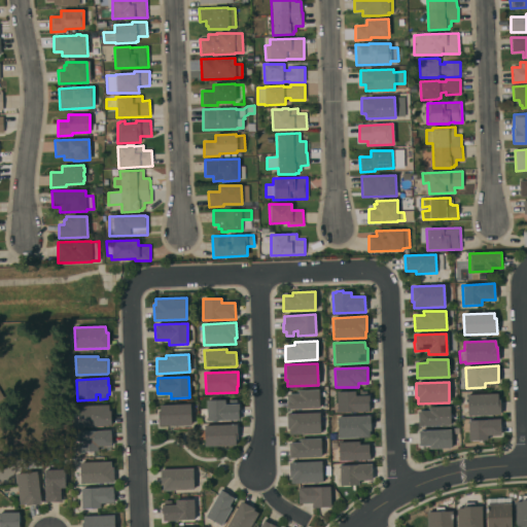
[(287,410),(286,394),(296,394),(296,391),(318,390),(319,409),(287,410)]
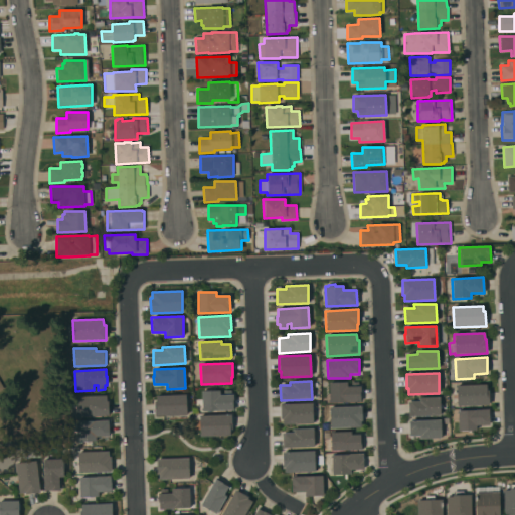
[(329,403),(329,383),(331,383),(331,382),(338,382),(346,382),(347,387),(351,387),(351,382),(358,382),(358,386),(360,386),(360,395),(360,402),(329,403)]
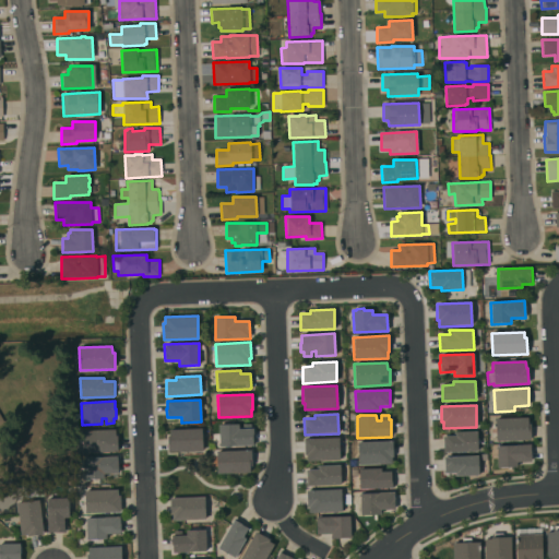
[(496,441),(495,419),(527,418),(527,424),(530,424),(531,440),(496,441)]
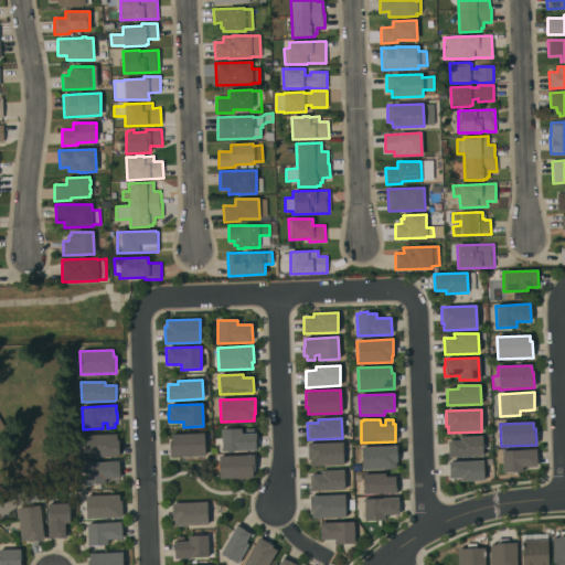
[(222,452),(221,429),(224,429),(224,428),(232,428),(232,429),(241,428),(241,434),(245,434),(245,429),(253,428),(253,434),(256,434),(256,443),(255,443),(256,450),(222,452)]
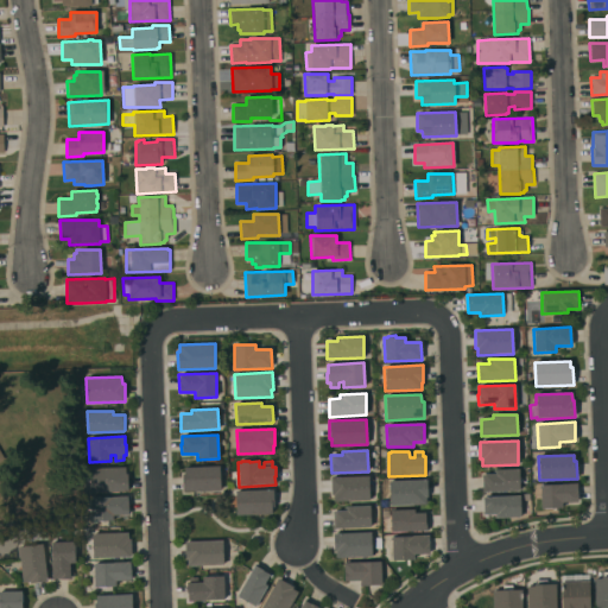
[(90,493),(89,469),(125,467),(125,474),(127,474),(128,492),(90,493)]
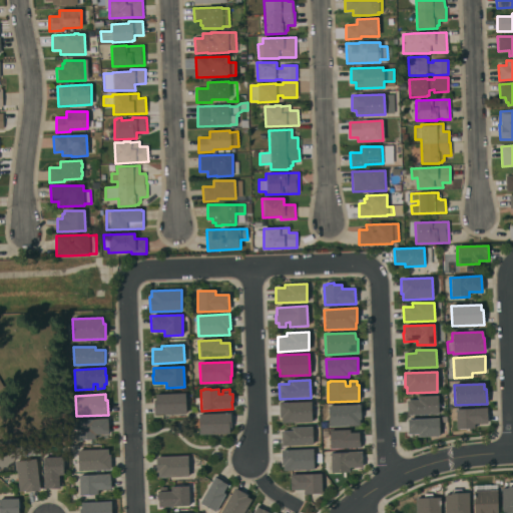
[(184,394),(185,414),(154,415),(153,401),(155,401),(155,395),(184,394)]
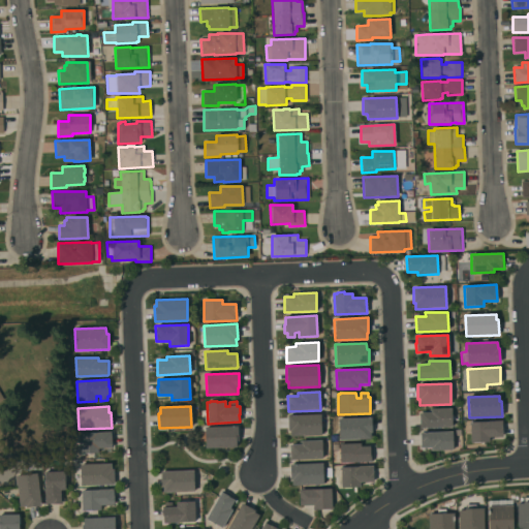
[(450,408),(452,427),(419,428),(419,413),(431,413),(430,409),(450,408)]
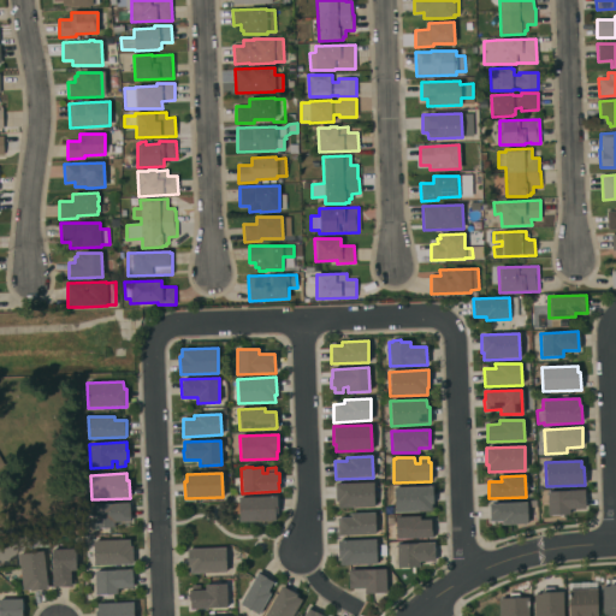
[(338,508),(338,502),(336,502),(335,484),(373,483),(374,507),(338,508)]
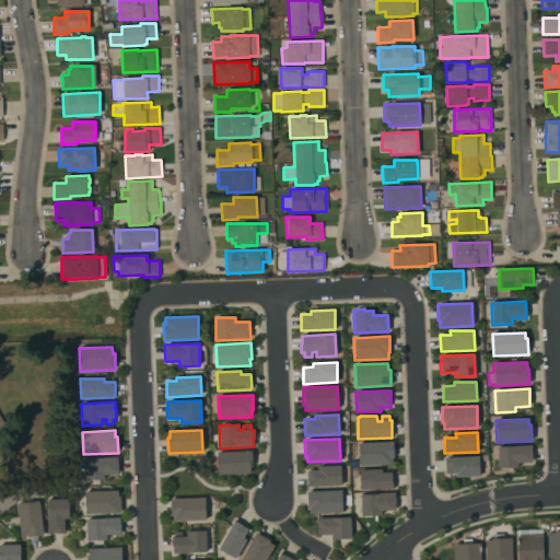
[(359,465),(358,443),(393,442),(393,458),(392,458),(392,464),(359,465)]
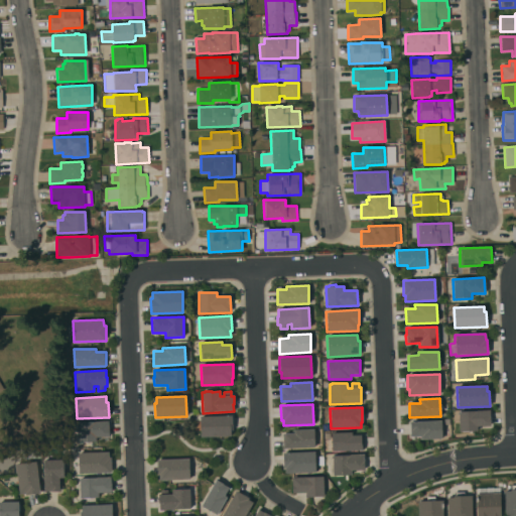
[(490,410),(490,426),(477,426),(477,431),(459,431),(458,412),(490,410)]
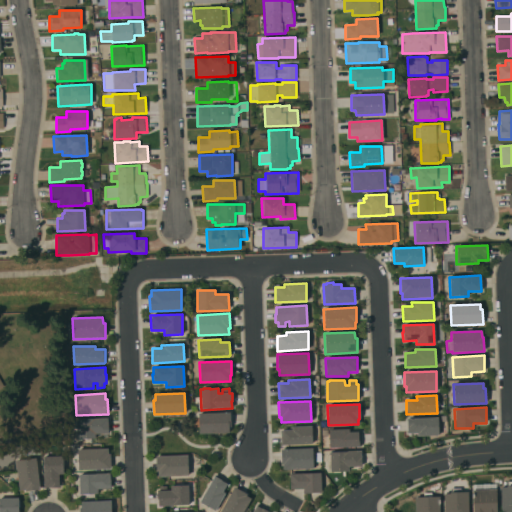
[(230,412),(231,427),(228,427),(229,433),(199,434),(198,414),(230,412)]
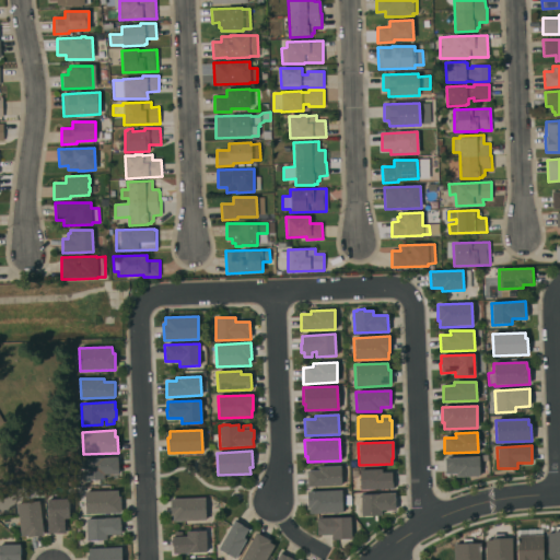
[(478,456),(479,477),(456,477),(455,474),(445,474),(444,458),(478,456)]
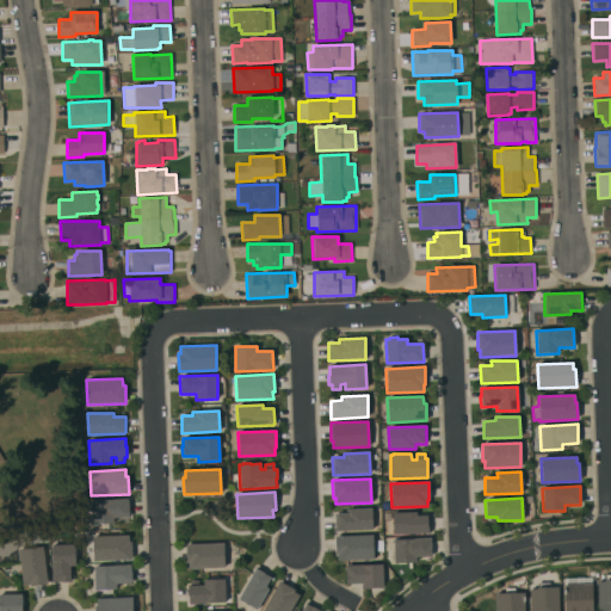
[(91,500),(128,499),(129,517),(113,518),(113,523),(104,524),(104,525),(96,525),(96,524),(92,524),(91,500)]
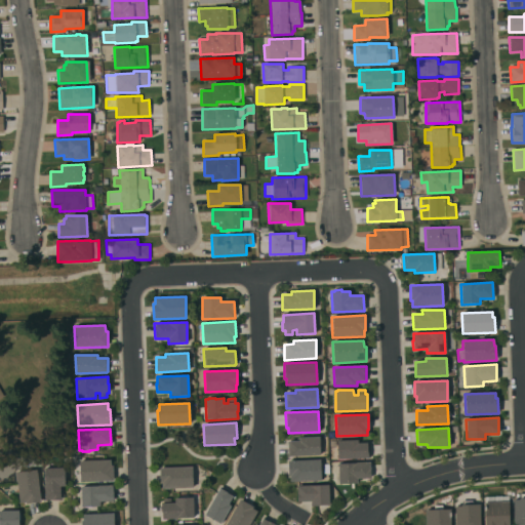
[(288,456),(287,442),(289,442),(289,441),(297,440),(296,438),(319,437),(320,455),(288,456)]
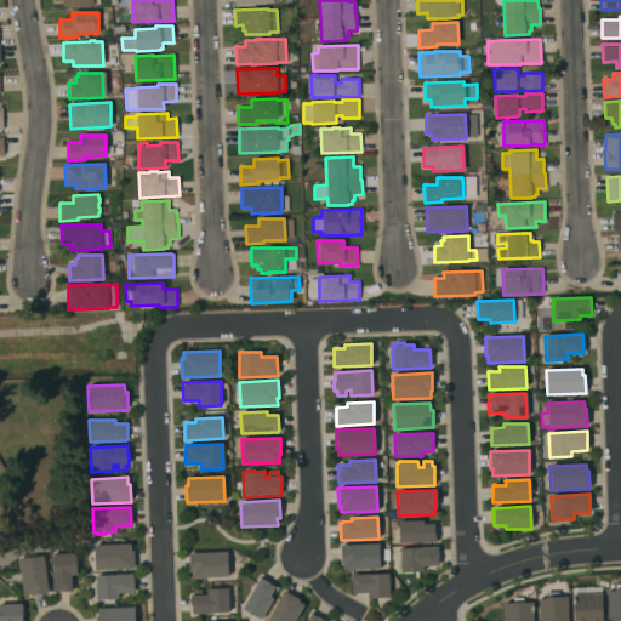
[(422,520),(423,524),(437,524),(437,541),(399,543),(398,522),(422,520)]
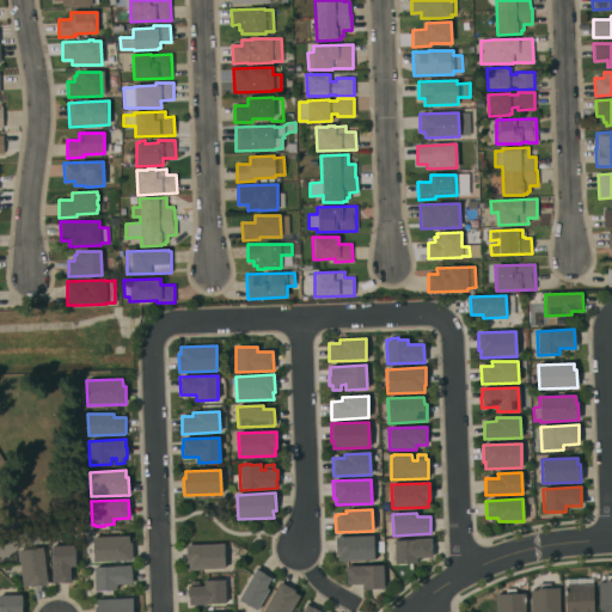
[(128,536),(129,543),(132,543),(132,561),(93,562),(92,538),(128,536)]
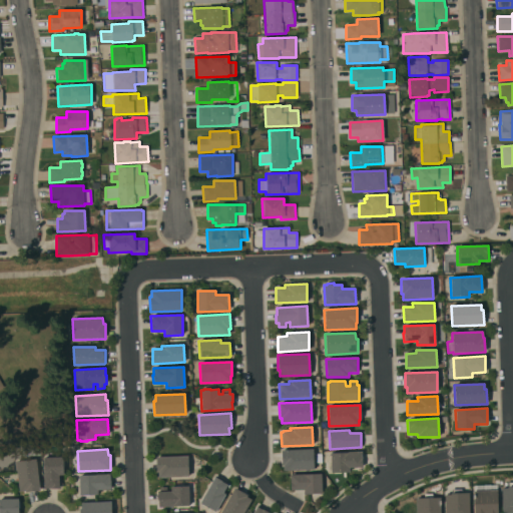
[(313,449),(314,469),(284,471),(284,465),(282,465),(281,450),(313,449)]
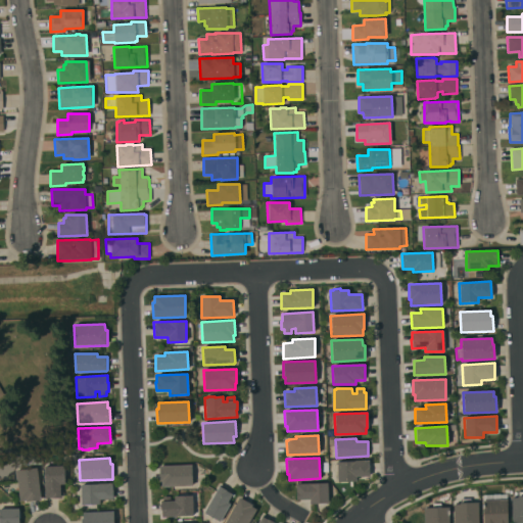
[(368,461),(369,476),(355,477),(355,481),(337,482),(336,462),(368,461)]
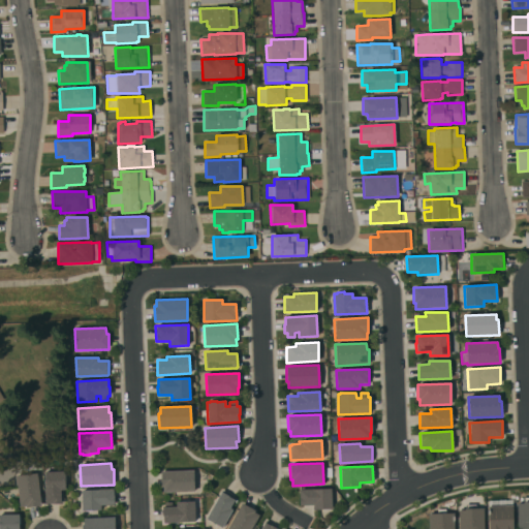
[(193,470),(194,491),(163,492),(162,487),(161,487),(160,471),(193,470)]
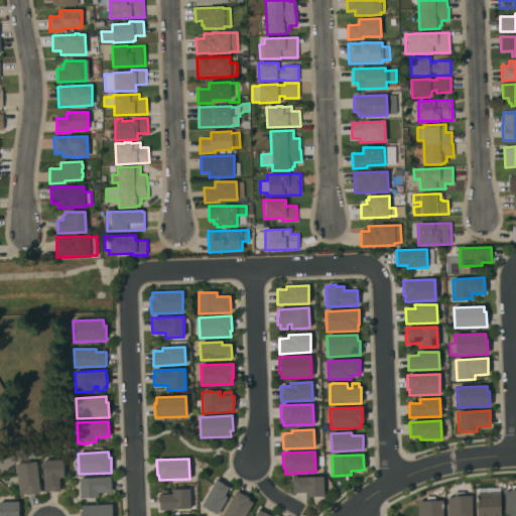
[(43,461),(63,460),(63,478),(58,478),(59,492),(43,492),(43,461)]
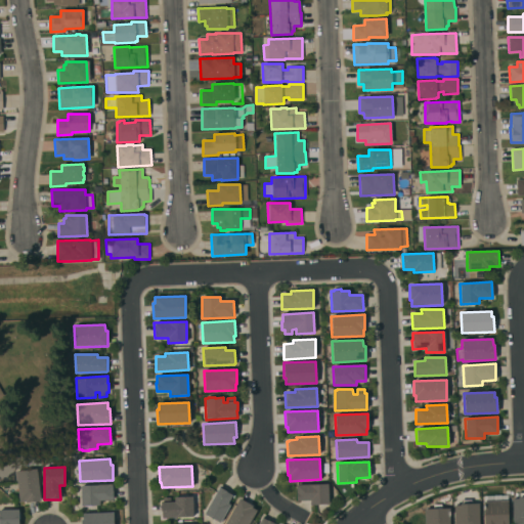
[(15,471),(37,469),(40,501),(26,504),(26,501),(19,503),(15,471)]
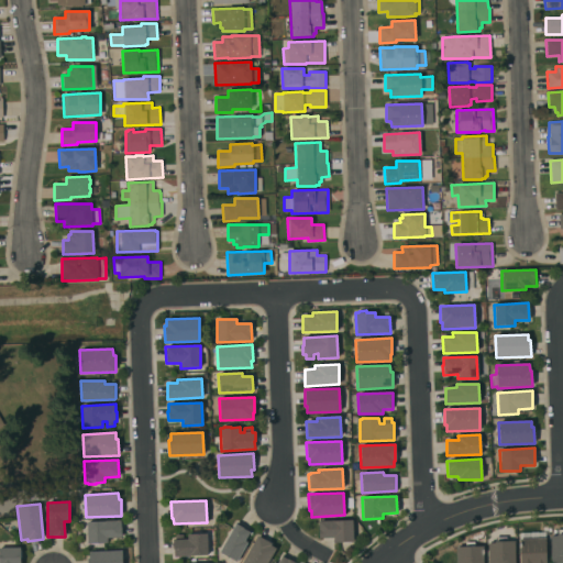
[(86,522),(120,520),(121,537),(107,538),(107,543),(98,543),(98,544),(90,544),(90,543),(87,543),(86,522)]
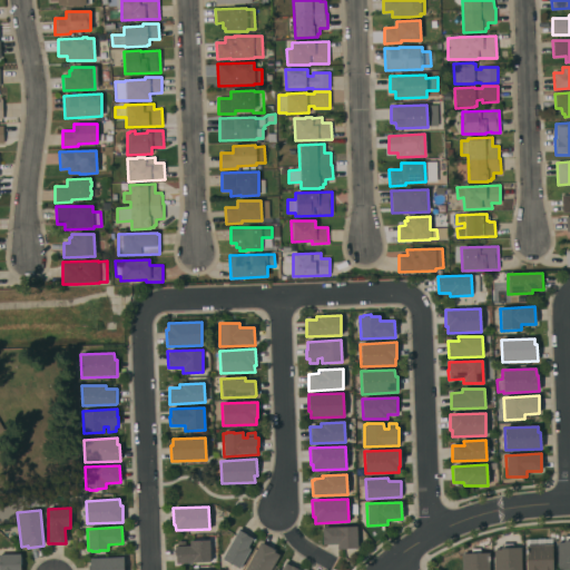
[(356,527),(357,549),(337,549),(337,544),(323,544),(322,534),(323,534),(323,528),(356,527)]
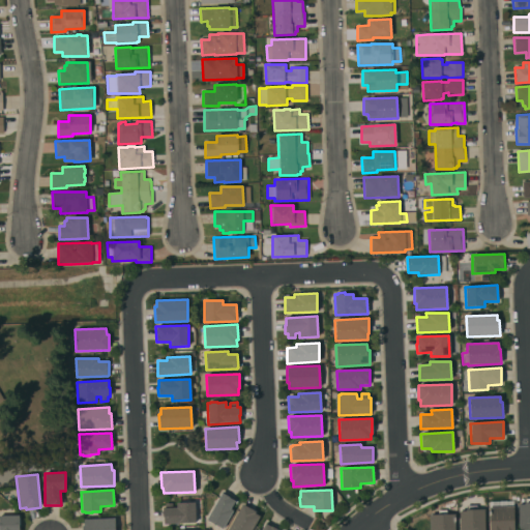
[(222,493),(235,500),(230,509),(233,510),(223,529),(206,520),(222,493)]
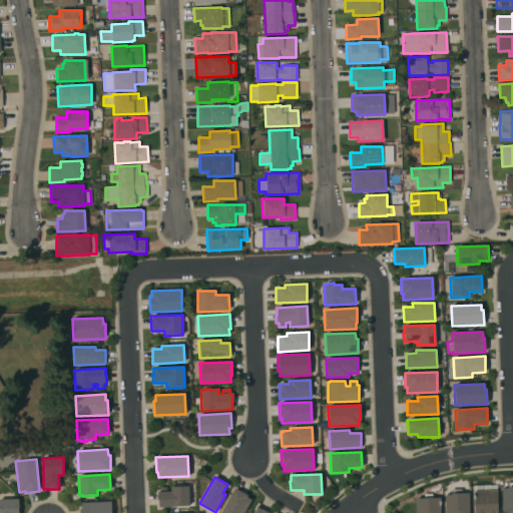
[(512,512),(503,512),(503,510),(502,510),(501,488),(507,488),(507,482),(512,482),(512,512)]
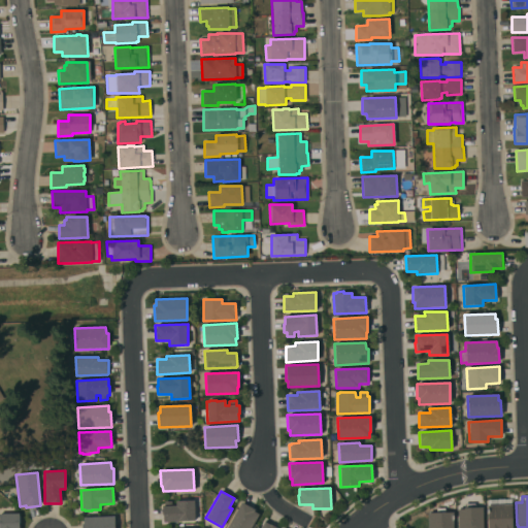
[(194,521),(178,521),(178,522),(163,522),(162,506),(164,506),(164,501),(171,501),(171,505),(175,505),(175,500),(194,500),(194,521)]
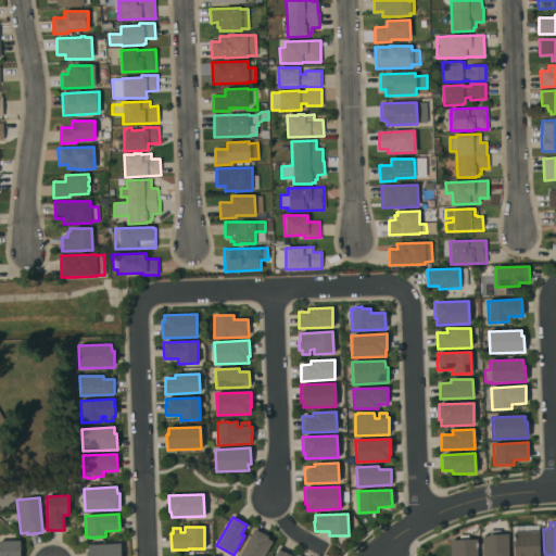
[(238,555),(254,529),(268,536),(267,539),(272,542),(264,555),(238,555)]
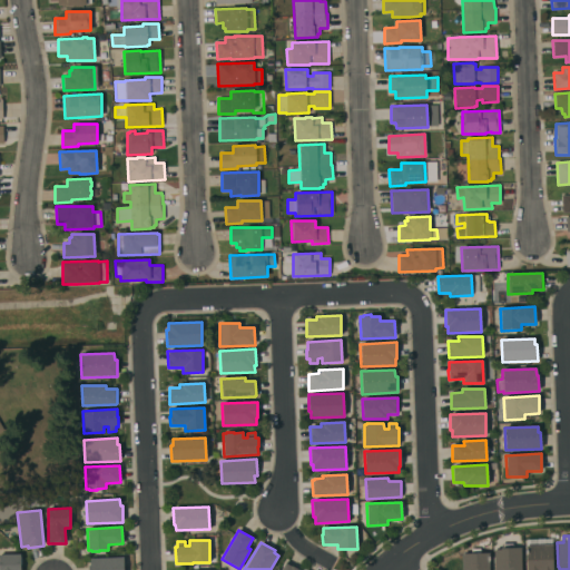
[(521,569),(493,569),(493,550),(501,550),(501,543),(512,543),(512,548),(521,548),(521,569)]
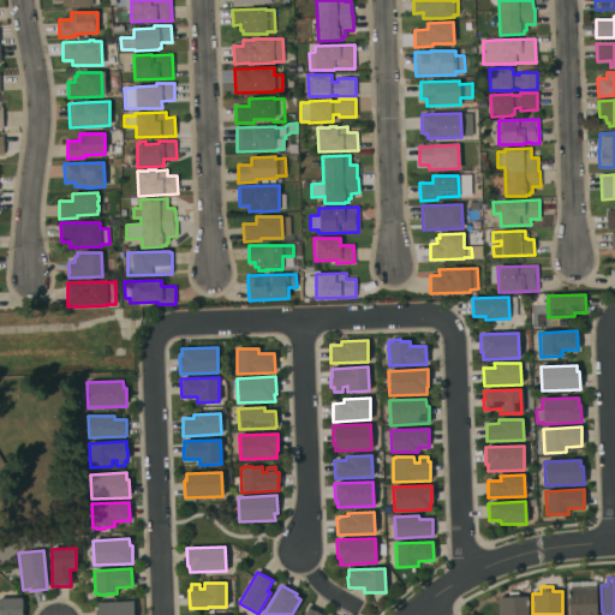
[(596,587),(596,614),(567,614),(567,589),(596,587)]
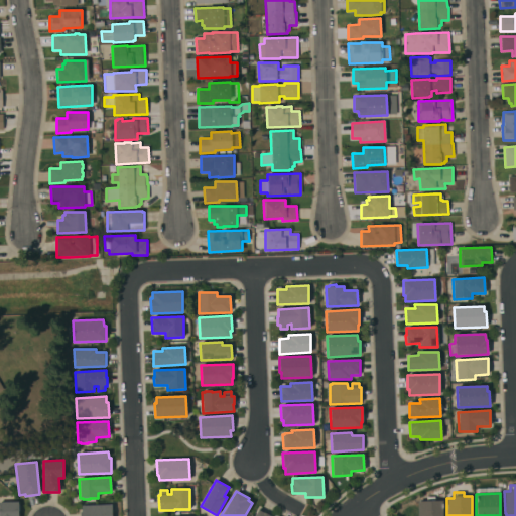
[(418,515),(418,501),(426,501),(426,497),(434,497),(434,501),(442,500),(442,515),(418,515)]
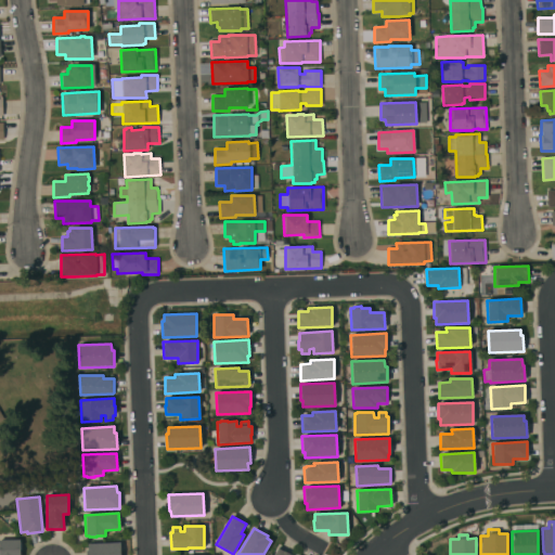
[(0,554),(0,540),(20,540),(20,554),(0,554)]
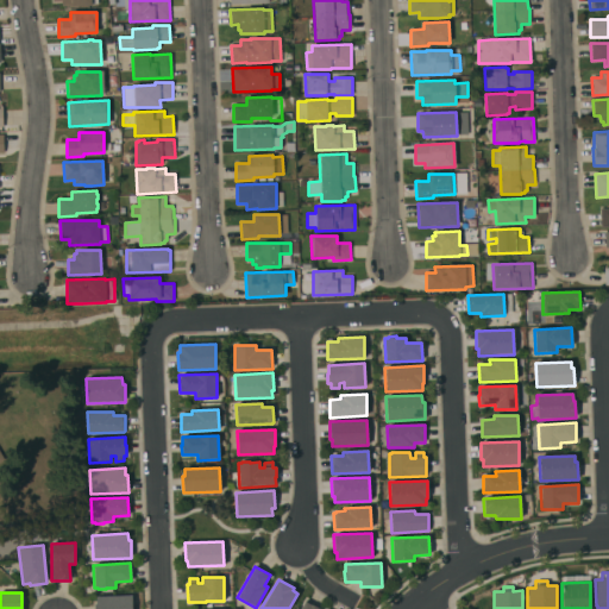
[(131,595),(132,600),(138,600),(138,608),(94,608),(94,604),(96,604),(95,596),(131,595)]
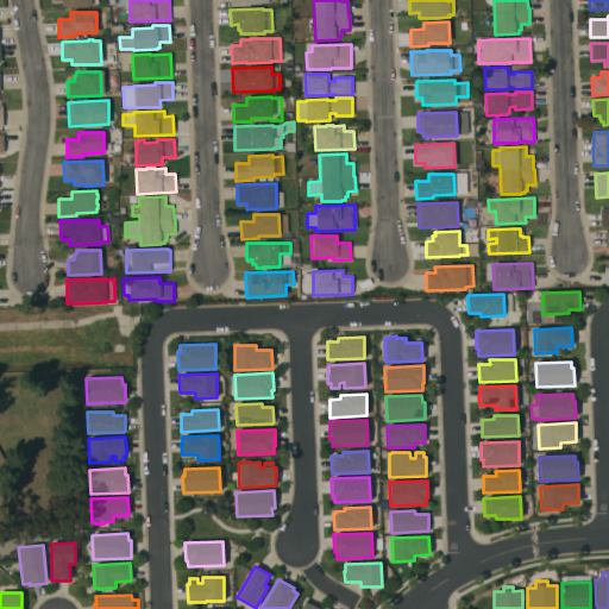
All buildings are outlined.
